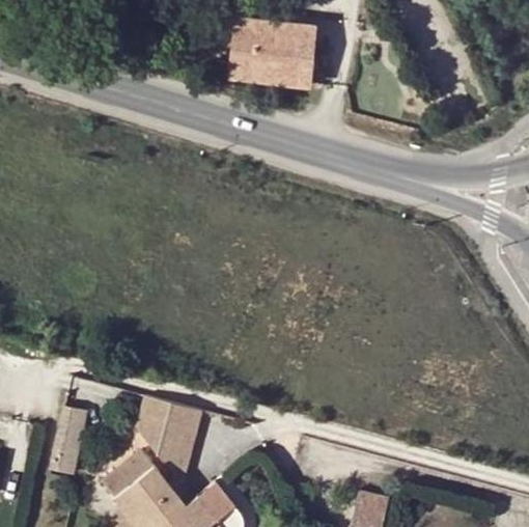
[(221,84),(241,90),(242,84),(311,91),(316,31),(238,23),(232,74),(222,74),(221,84)]
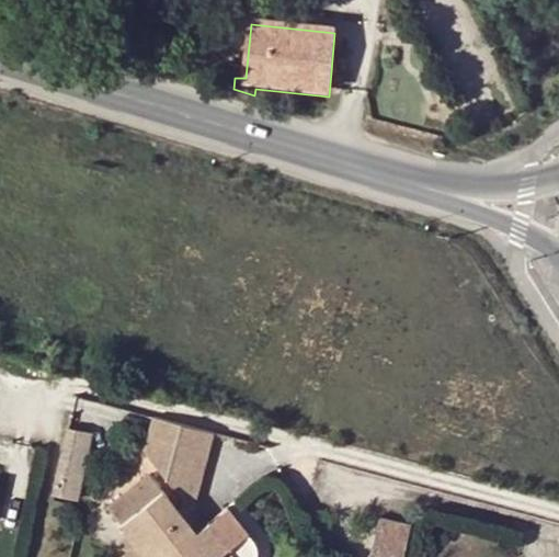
[(168,474),(175,445),(182,424),(156,417),(146,447),(168,474)]
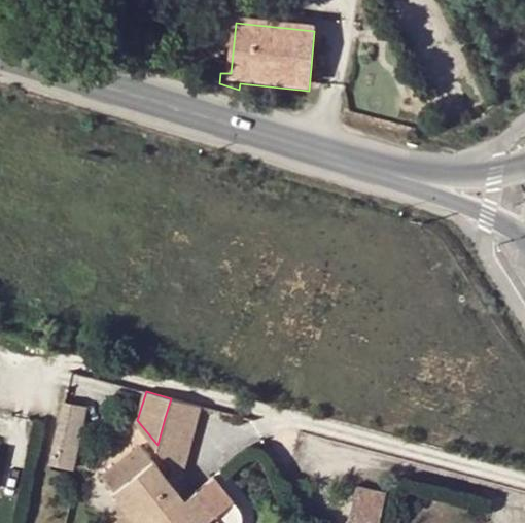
[(165,418),(195,426),(200,407),(171,398),(165,418)]
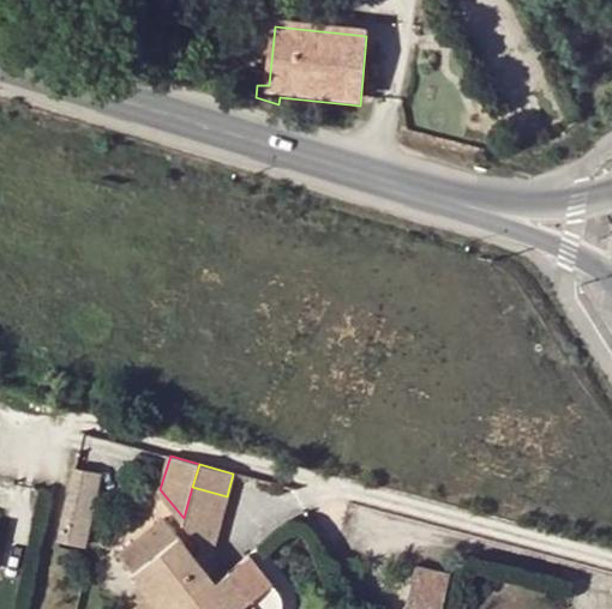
[(63,541),(93,548),(111,474),(82,466),(63,541)]
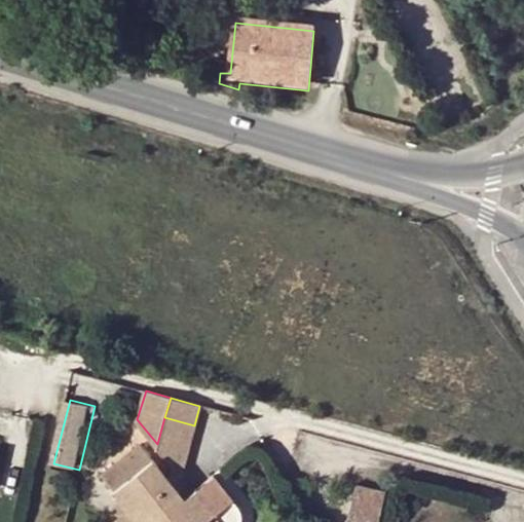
[(157,444),(176,469),(183,470),(194,425),(164,417),(157,444)]
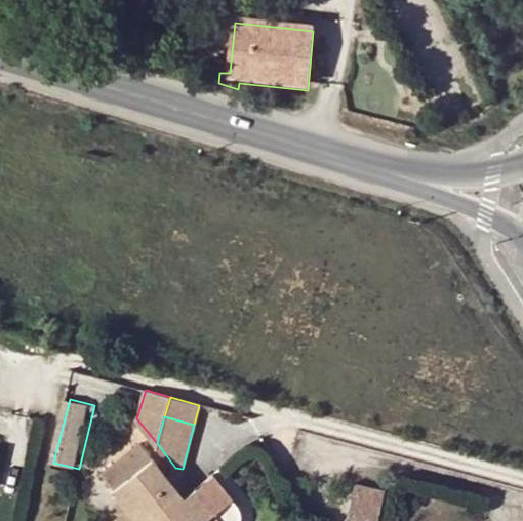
[(117,491),(155,463),(141,444),(103,475),(117,491)]
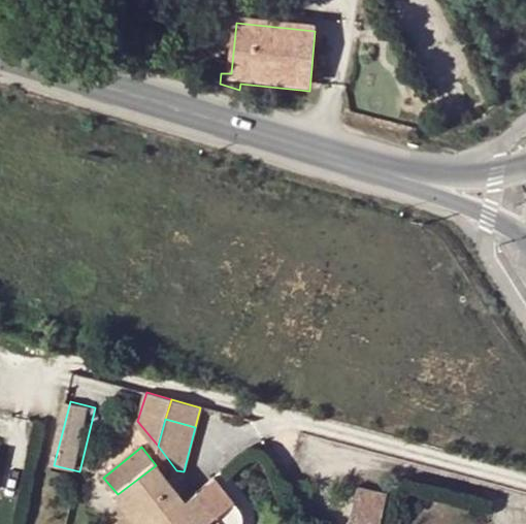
[(188,503),(172,485),(156,465),(118,494),(135,517),(140,523),(242,523),(242,521),(241,514),(238,509),(216,482),(197,496),(188,503)]
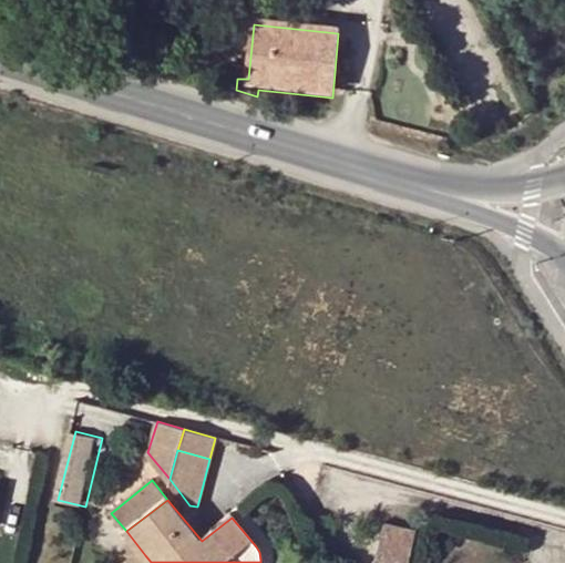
[(197,507),(189,505),(185,521),(195,514),(197,507)]
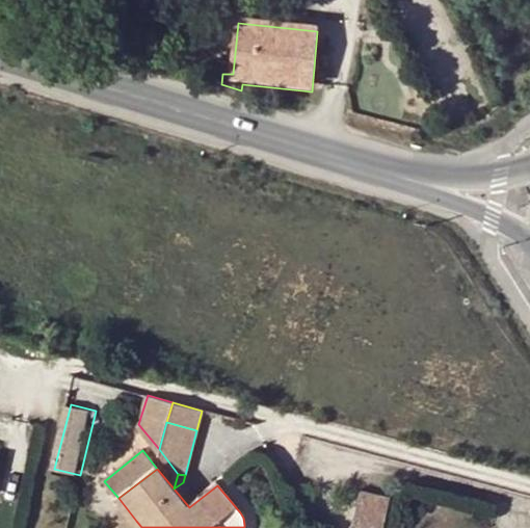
[(199,500),(183,482),(174,489),(189,507),(199,500)]
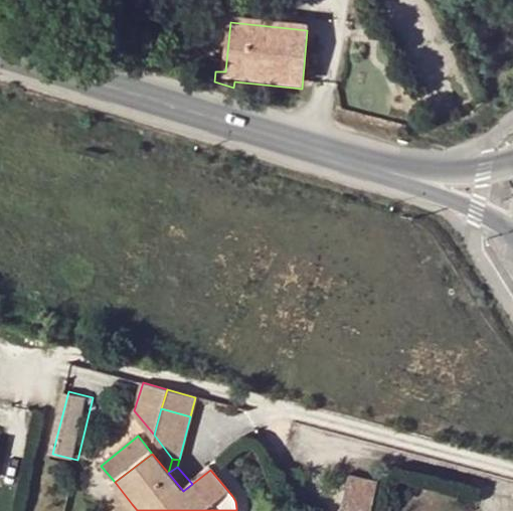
[(373,510),(380,484),(349,478),(341,510),(373,510)]
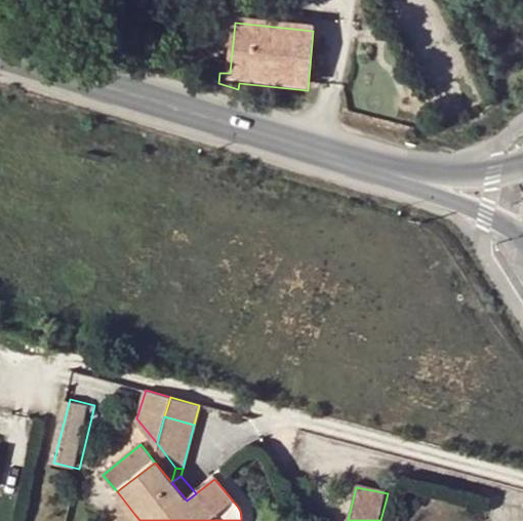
All buildings are outlined.
